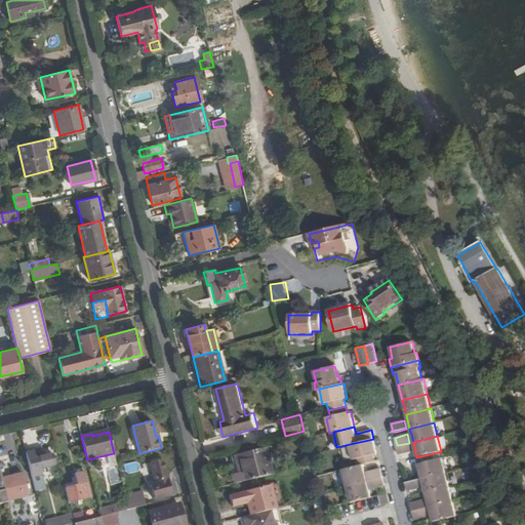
[(373,439),(350,444),(354,459),(358,458),(359,465),(364,463),(375,460),(373,454),(377,453),(373,439)]
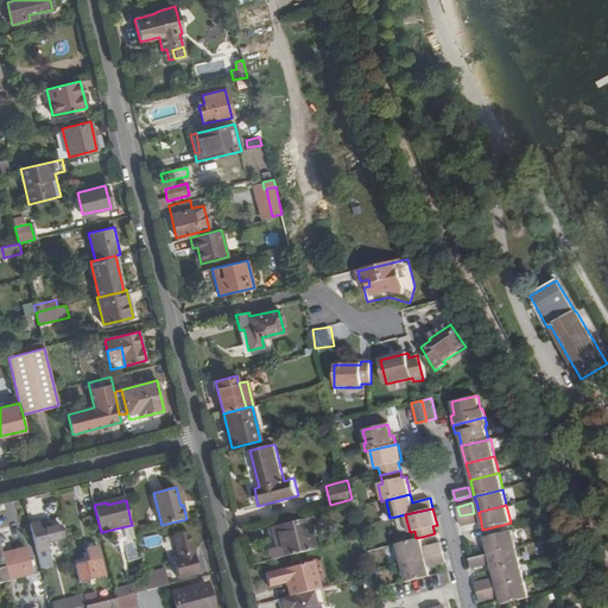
[(474,513),(460,515),(462,527),(466,526),(476,524),(474,513)]
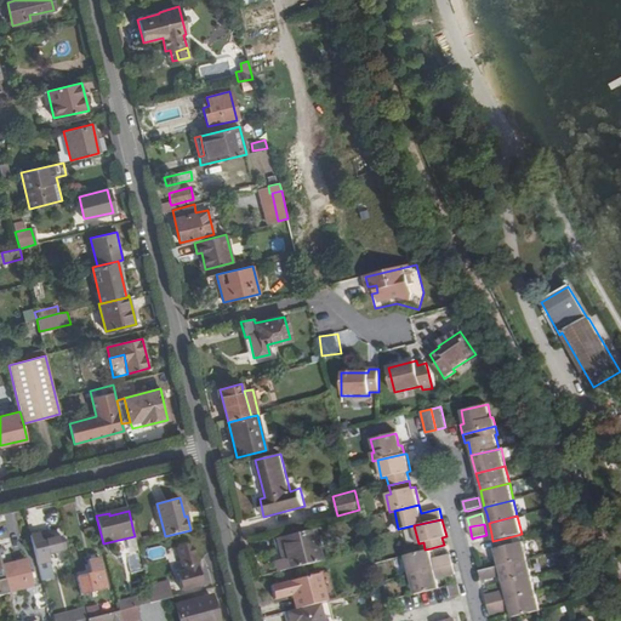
[(286,570),(320,562),(313,529),(278,539),(284,562),(273,564),(275,573),(286,570)]
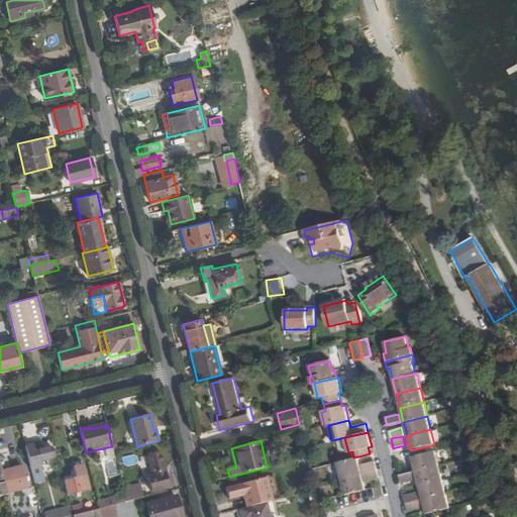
[(41,441),(25,445),(31,470),(46,467),(45,459),(55,457),(52,445),(42,448),(41,441)]
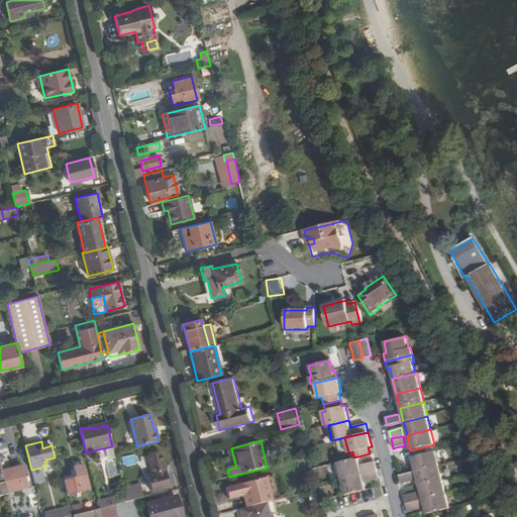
[(114,452),(120,450),(119,446),(118,447),(116,442),(111,443),(112,446),(114,452)]
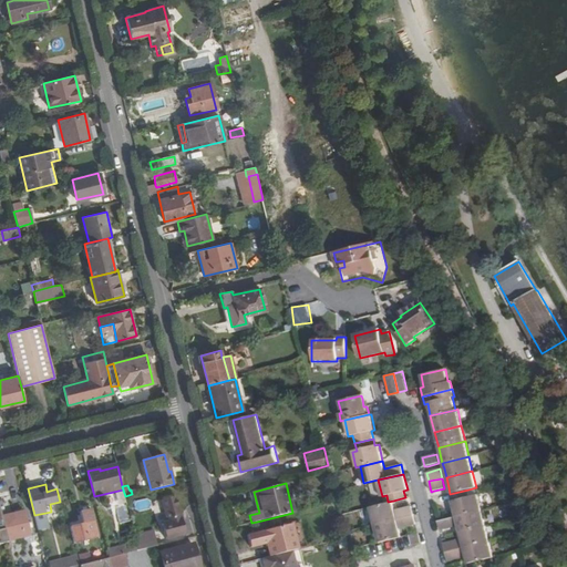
[(468,490),(450,494),(455,516),(482,511),(478,494),(470,496),(468,490)]
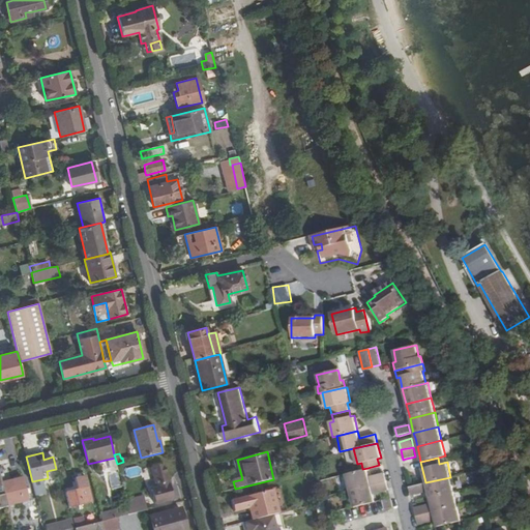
[(173,498),(164,463),(151,466),(156,488),(150,490),(154,503),(173,498)]
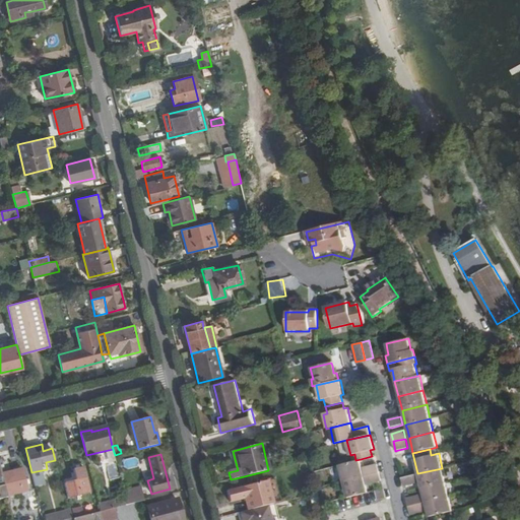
[(355,460),(339,465),(343,481),(379,472),(377,464),(363,468),(361,459),(355,460)]
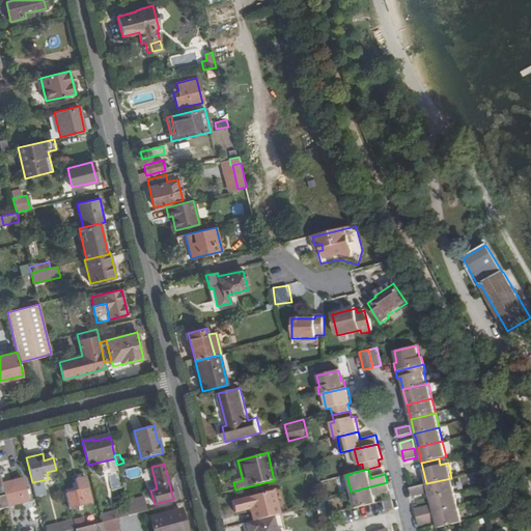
[(78,491),(66,494),(70,508),(91,503),(88,488),(85,476),(75,478),(78,491)]
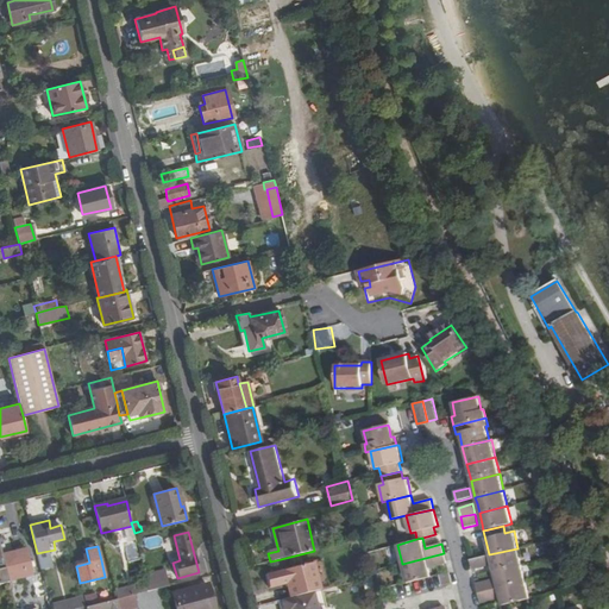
[(518,548),(489,554),(491,565),(494,573),(522,566),(518,548)]
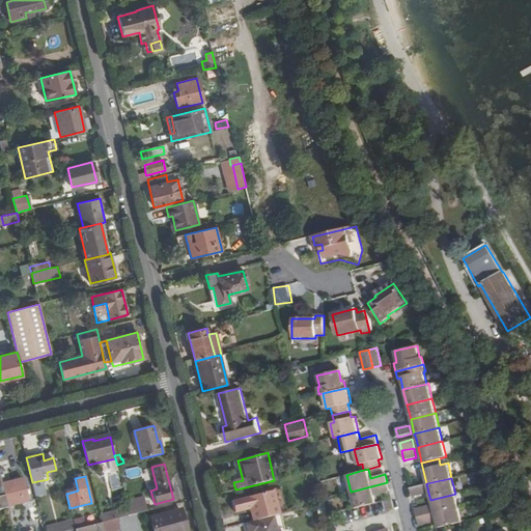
[(23,479),(1,485),(6,506),(28,500),(23,479)]
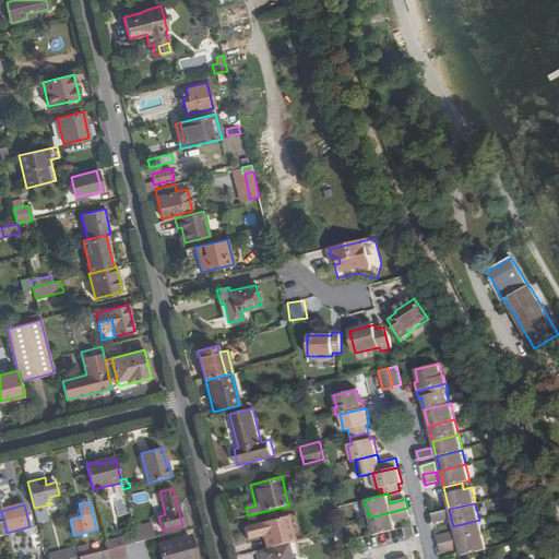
[(369,518),(373,535),(396,530),(394,521),(409,518),(407,508),(369,518)]
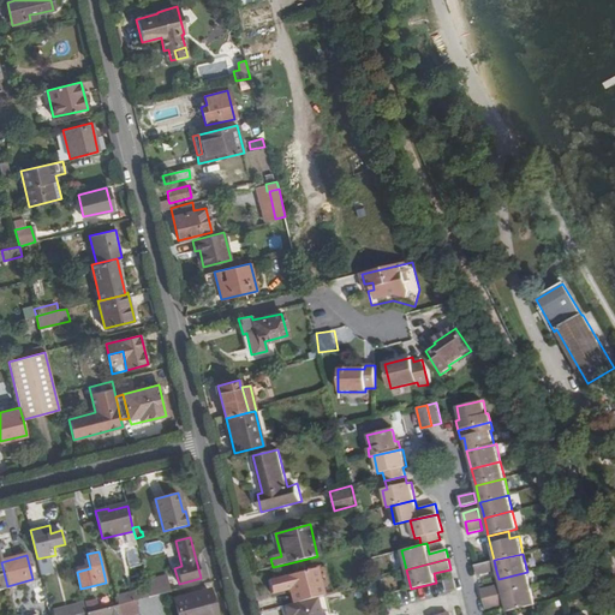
[(490,561),(475,565),(477,575),(482,574),(493,571),(490,561)]
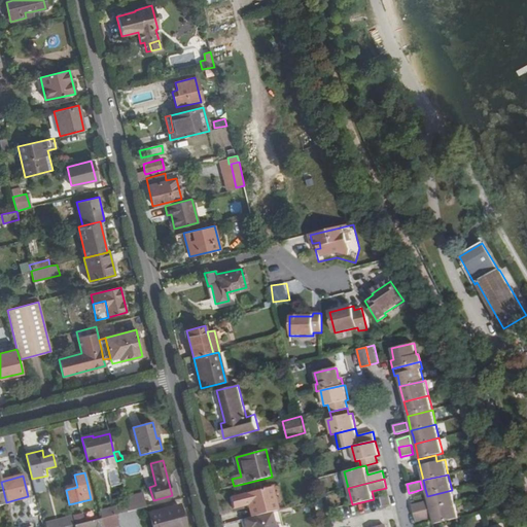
[(245,494),(251,517),(277,511),(272,488),(245,494)]
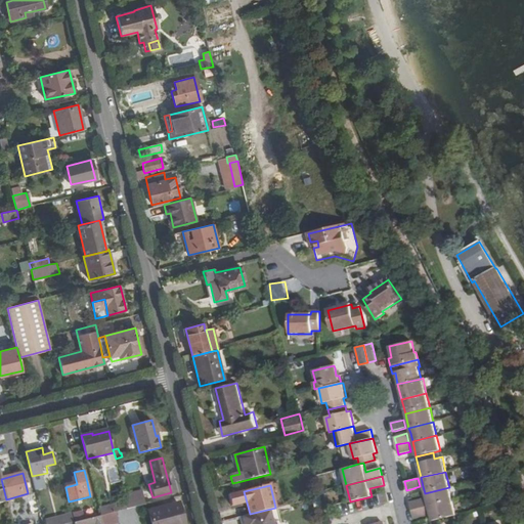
[(449,487),(425,493),(426,498),(428,507),(452,500),(449,487)]
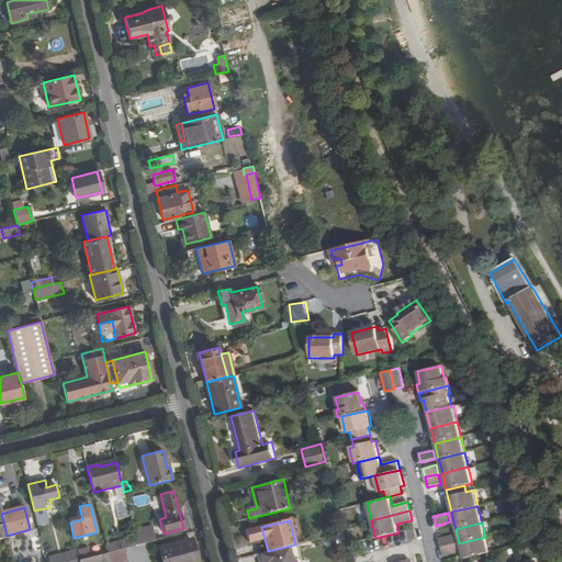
[(414,529),(406,531),(408,540),(416,538),(414,529)]
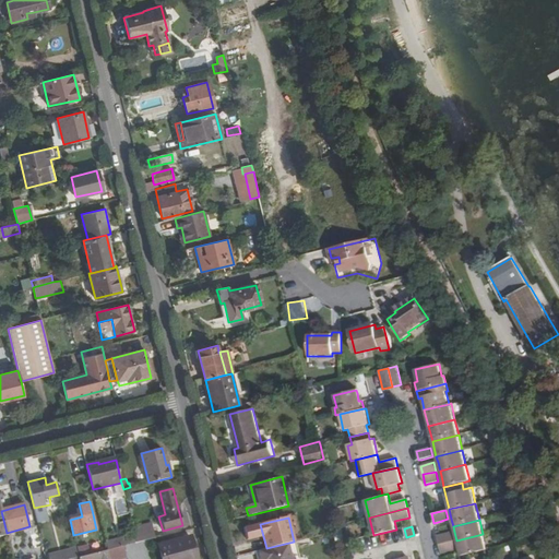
[(344,539),(341,530),(333,532),(335,542),(344,539)]
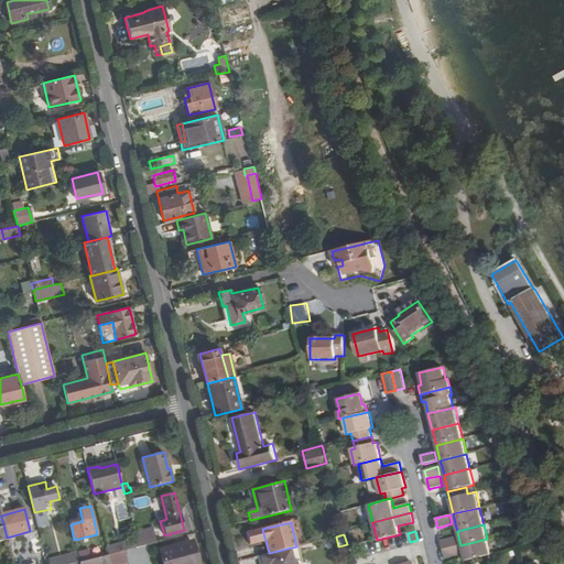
[(149,544),(152,543),(156,542),(154,535),(136,541),(137,548),(149,544)]
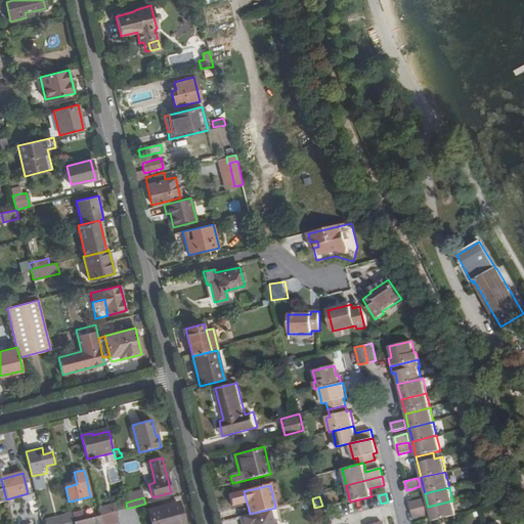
[(423,498),(412,501),(409,503),(411,511),(425,508),(423,498)]
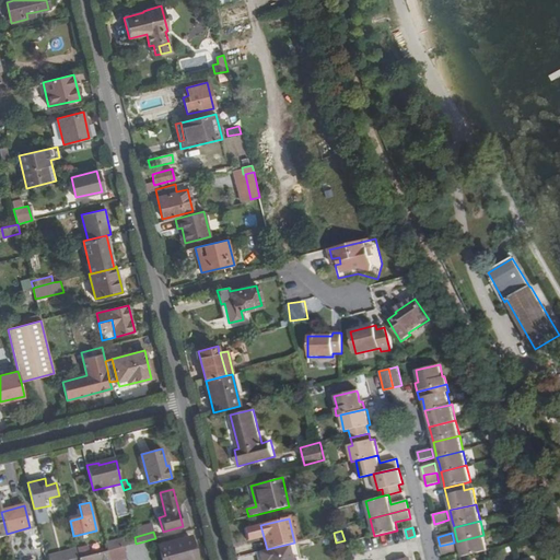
[(483,535),(457,541),(459,550),(462,557),(467,556),(488,550),(483,535)]
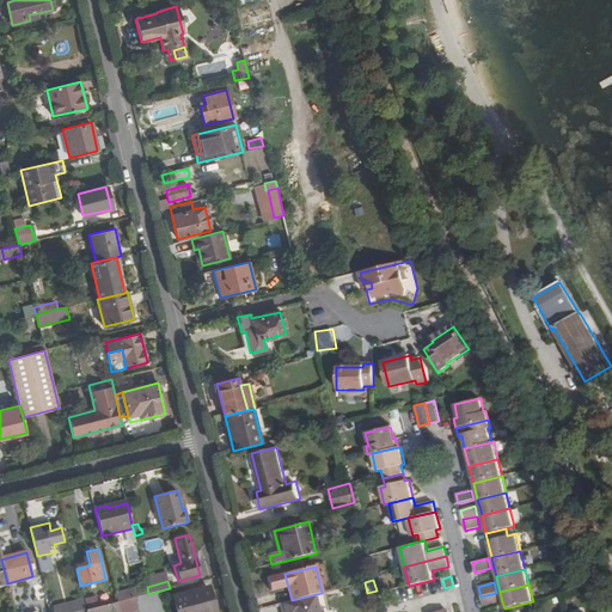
[(116,593),(117,601),(138,597),(148,594),(147,587),(134,589),(133,588),(116,593)]
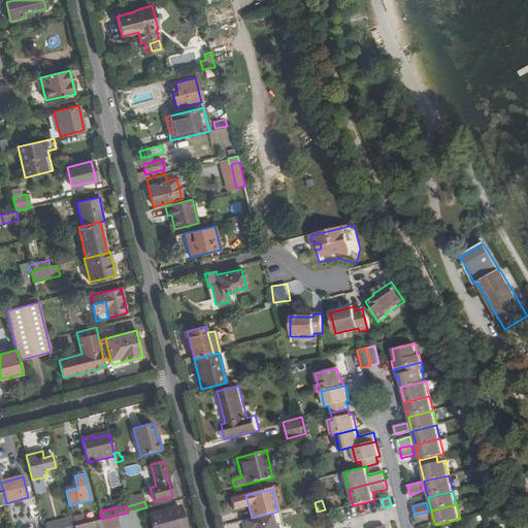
[(153,527),(186,527),(180,507),(150,515),(153,527)]
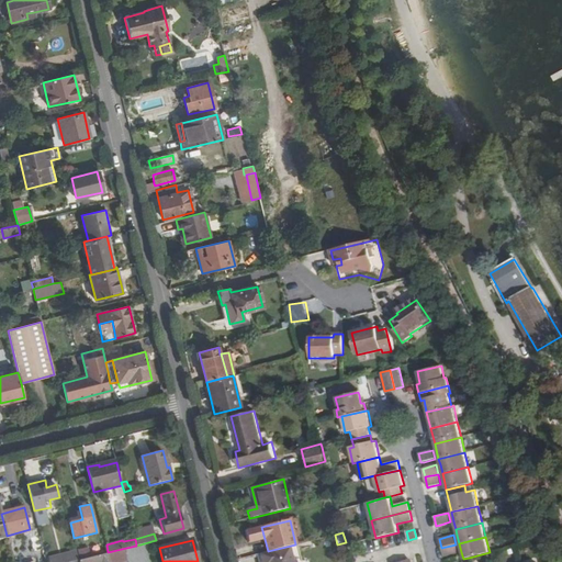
[(147,561),(153,561),(148,542),(136,546),(126,548),(128,559),(128,561),(147,561)]
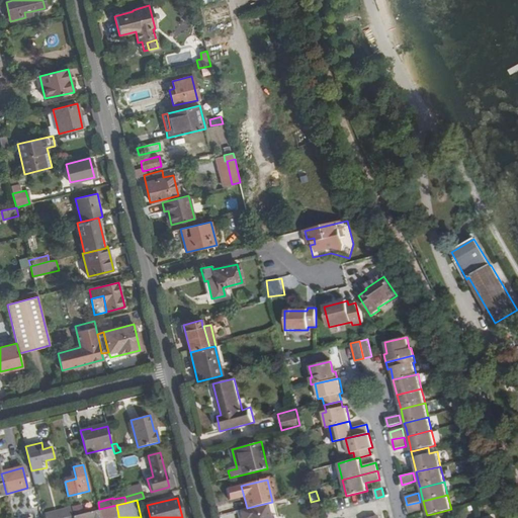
[(93,501),(81,504),(82,509),(94,506),(93,501)]
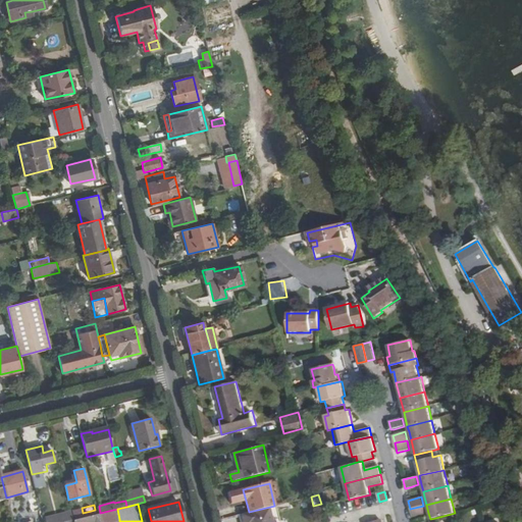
[(423,506),(410,509),(412,517),(415,516),(425,514),(423,506)]
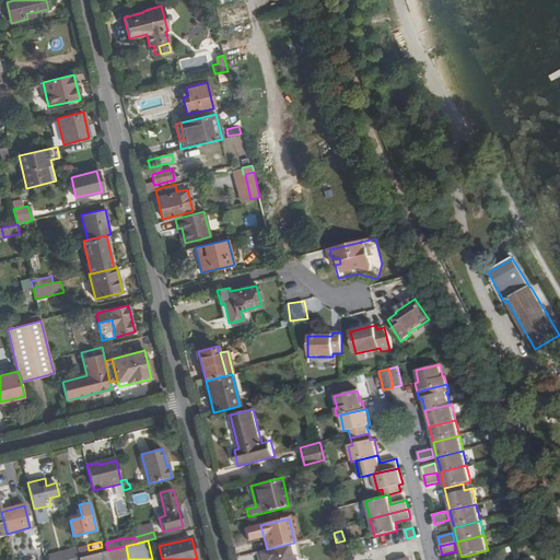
[(291,559),(288,545),(259,551),(260,559),(291,559)]
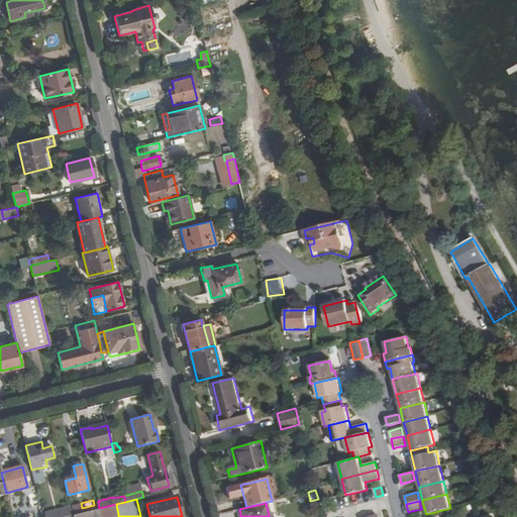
[(99,508),(101,516),(106,516),(118,514),(116,504),(99,508)]
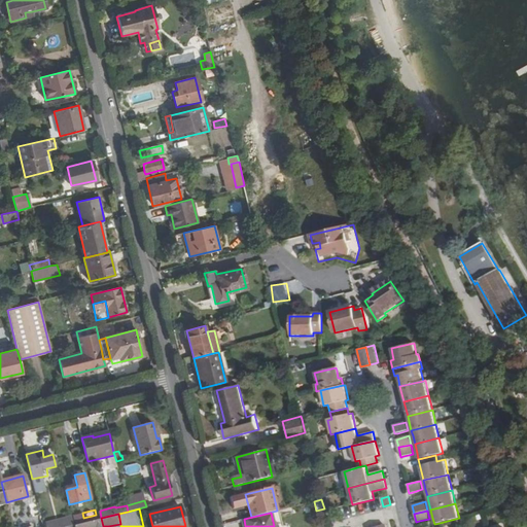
[(64,526),(66,526),(74,525),(72,516),(44,523),(45,526),(64,526)]
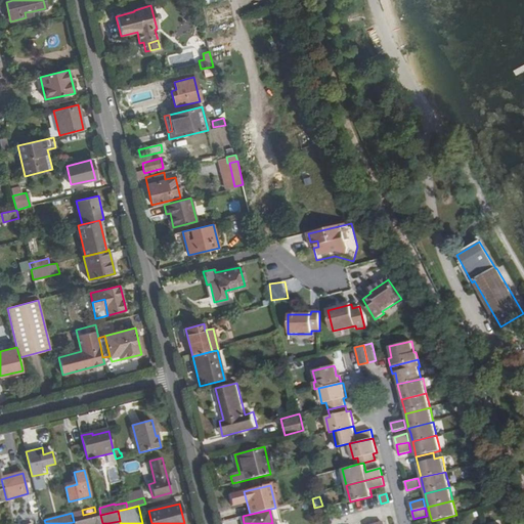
[(74,522),(74,523),(102,523),(100,515),(74,522)]
